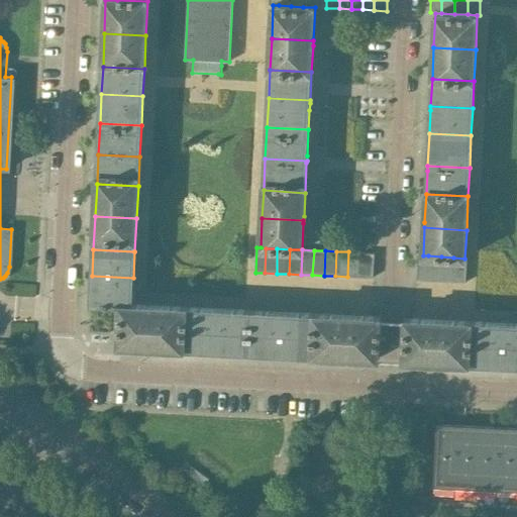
[(360,278),(362,252),(348,251),(347,277),(360,278)]
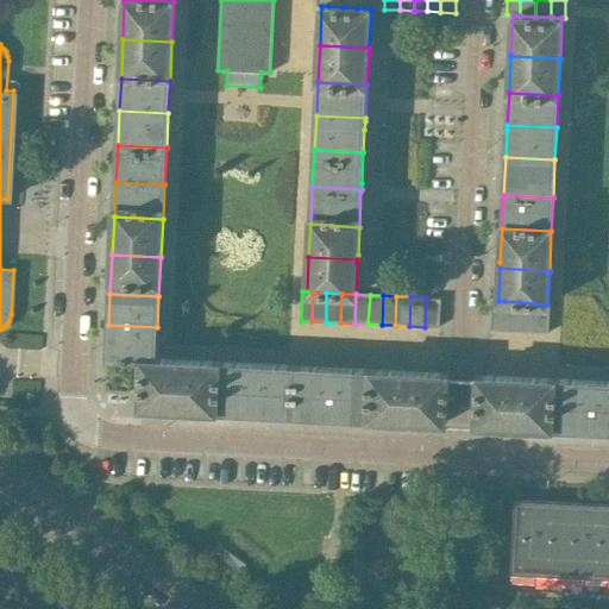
[(441,297),(426,297),(425,327),(439,327),(441,297)]
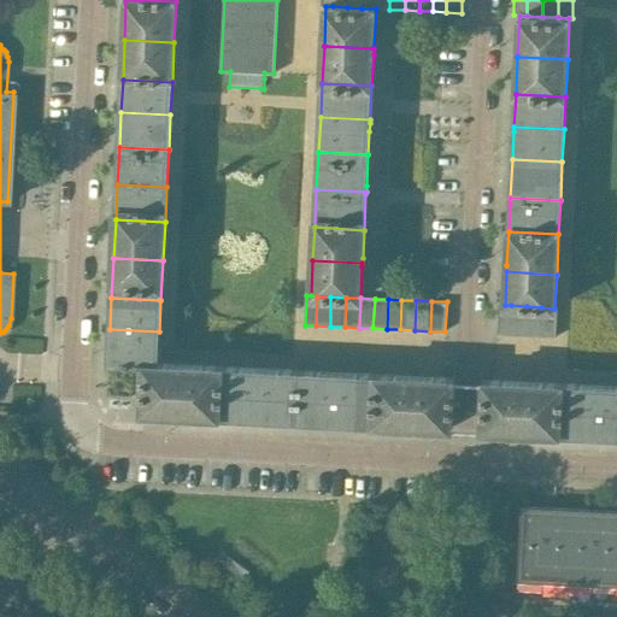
[(510,335),(511,305),(505,305),(499,305),(498,334),(510,335)]
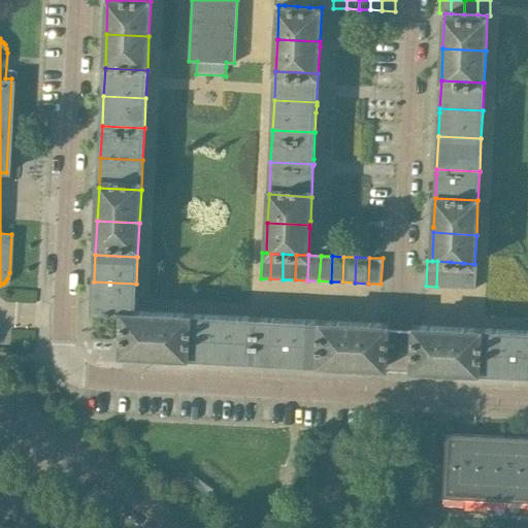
[(450,288),(451,262),(437,261),(436,287),(450,288)]
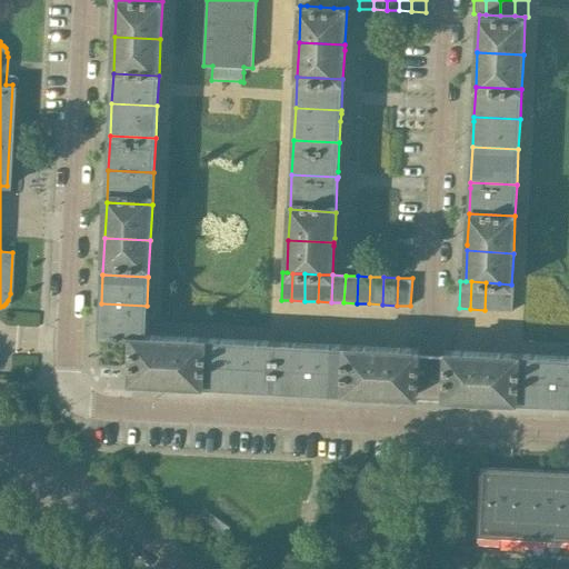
[(498,310),(499,283),(486,282),(485,310),(498,310)]
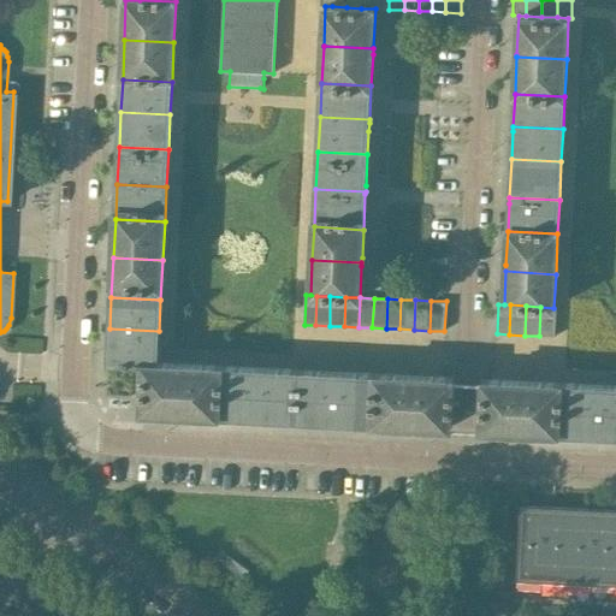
[(555,337),(556,308),(554,308),(540,307),(539,336),(555,337)]
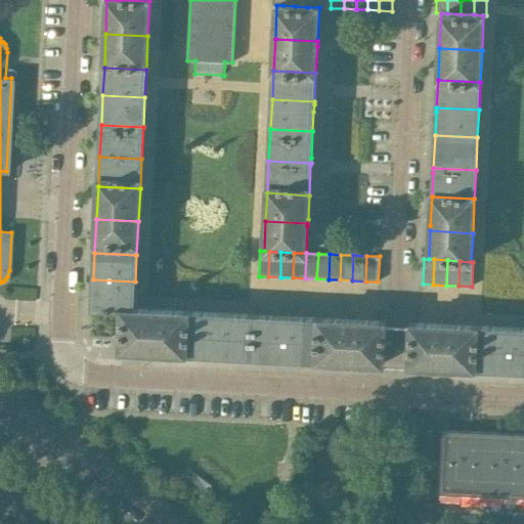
[(134,309),(135,281),(93,279),(92,308),(122,309),(134,309)]
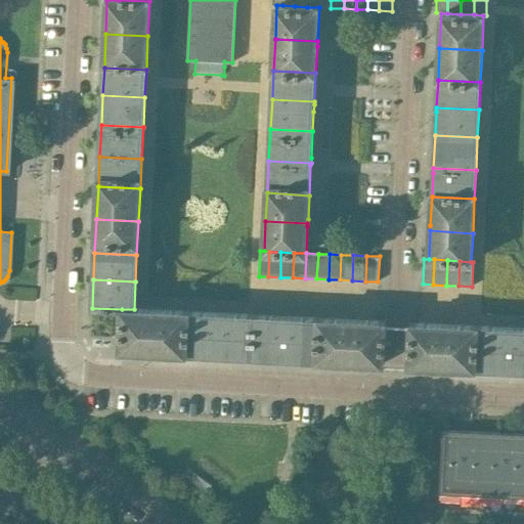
[(155,352),(157,310),(134,309),(122,309),(120,350),(155,352)]
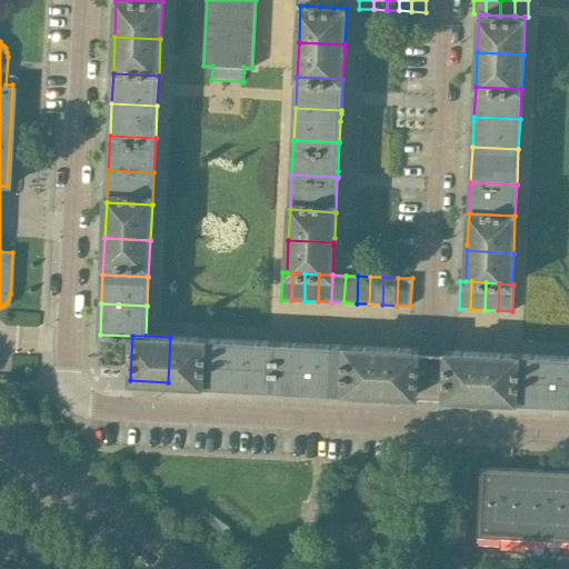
[(205,385),(207,338),(170,337),(168,382),(205,385)]
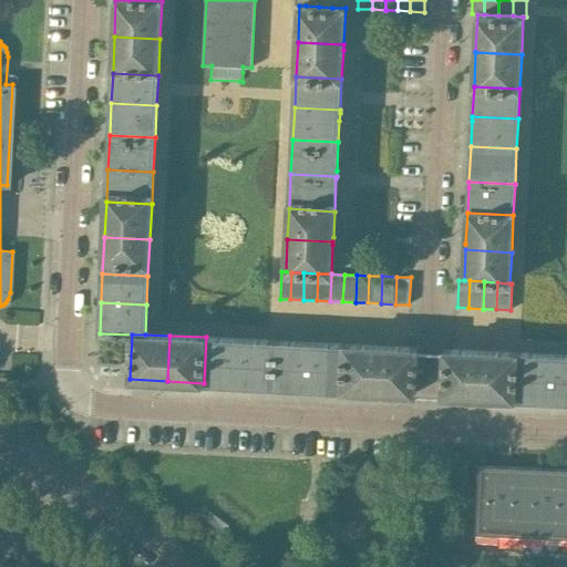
[(237,384),(239,339),(206,337),(204,383),(237,384)]
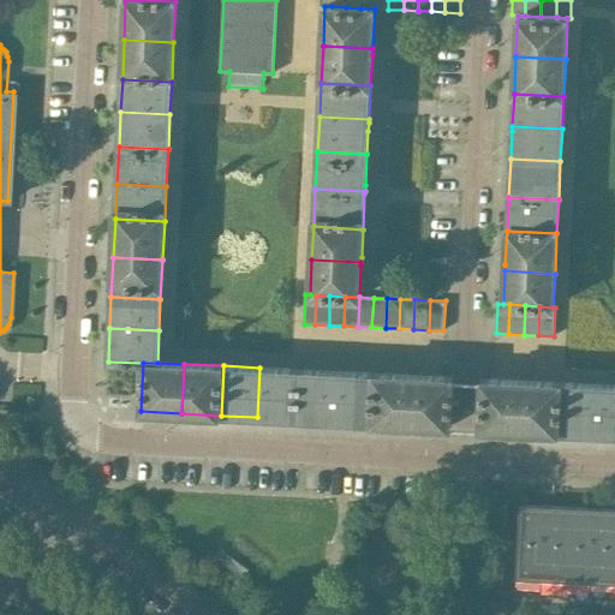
[(294,419),(297,369),(260,368),(257,417),(294,419)]
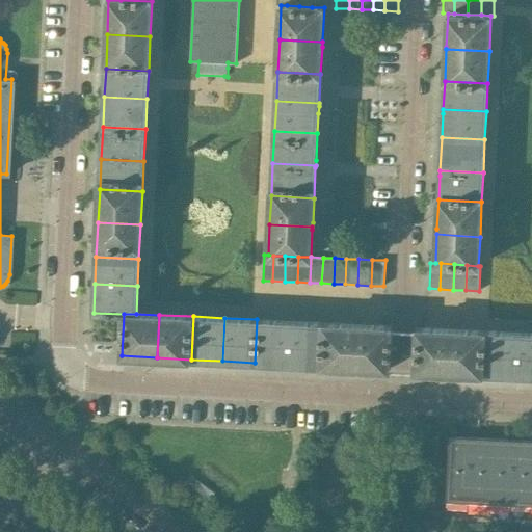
[(289,364),(291,321),(257,319),(255,363),(289,364)]
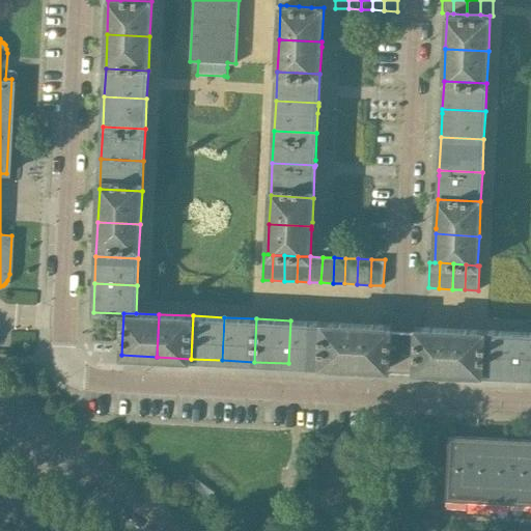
[(322,365),(324,323),(290,320),(288,363),(322,365)]
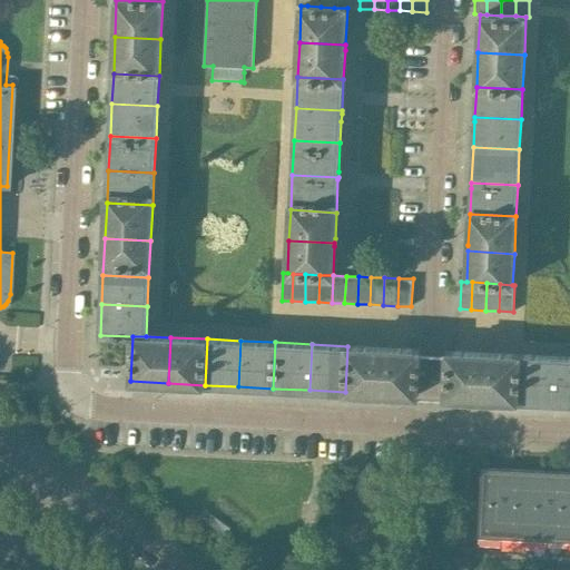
[(382,394),(384,347),(347,346),(345,392),(382,394)]
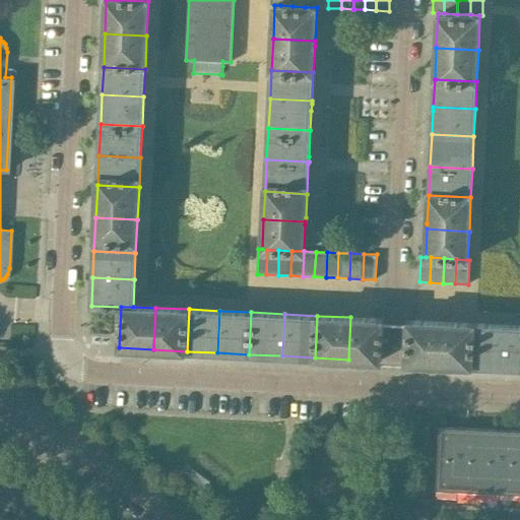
[(383,319),(350,317),(348,360),(381,361),(383,319)]
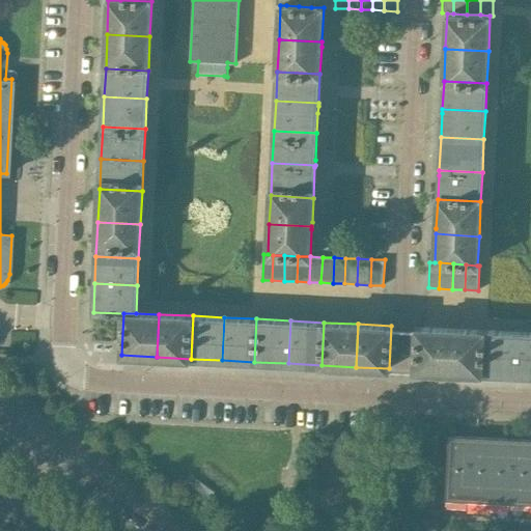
[(449,371),(452,329),(416,327),(414,370),(449,371)]
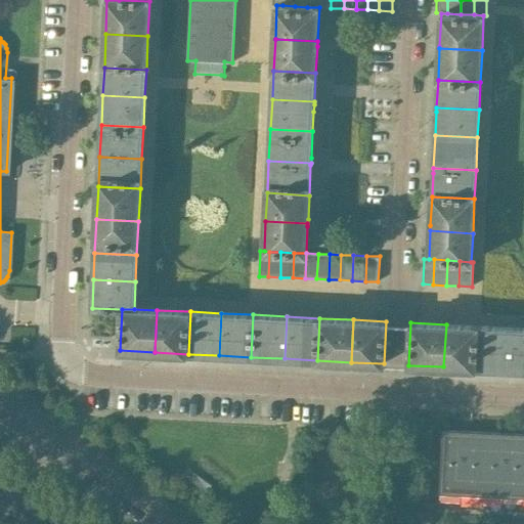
[(476,368),(479,326),(446,324),(443,366),(476,368)]
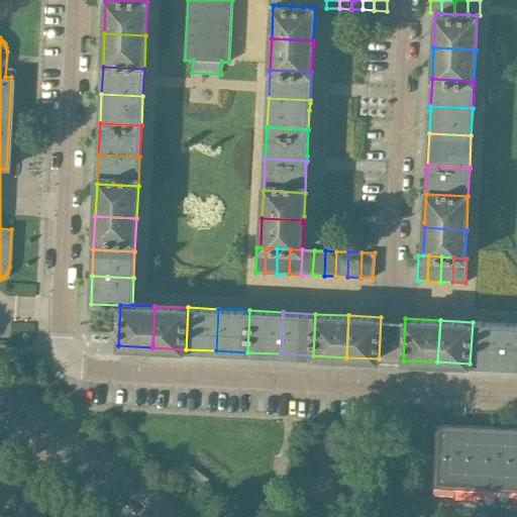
[(504,365),(506,323),(473,322),(470,364),(504,365)]
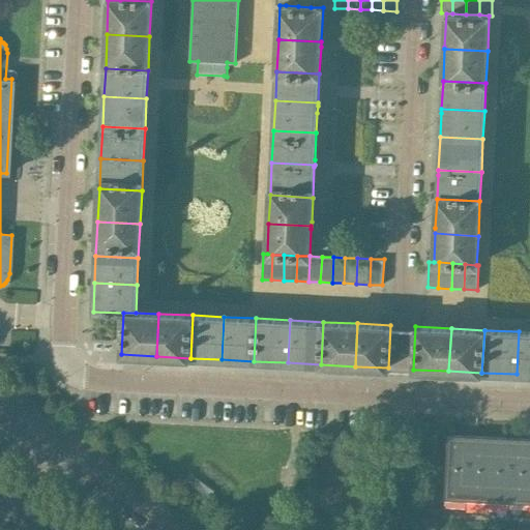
[(529,375),(529,331),(519,331),(517,374),(529,375)]
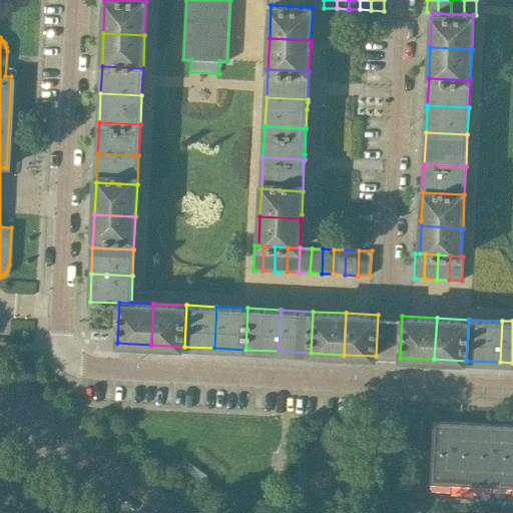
[(512,424),(433,421),(430,482),(512,486),(512,424)]
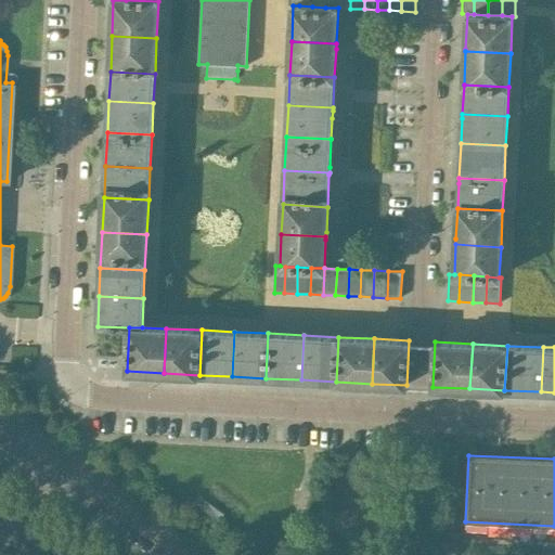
[(204,499),(198,506),(219,521),(226,513),(204,499)]
